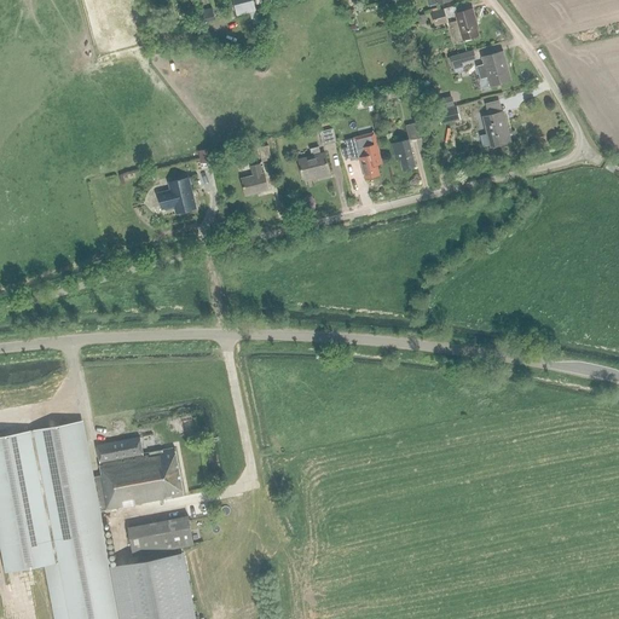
[(255,10),(252,0),(232,0),(235,5),(236,5),(238,15),(255,10)]
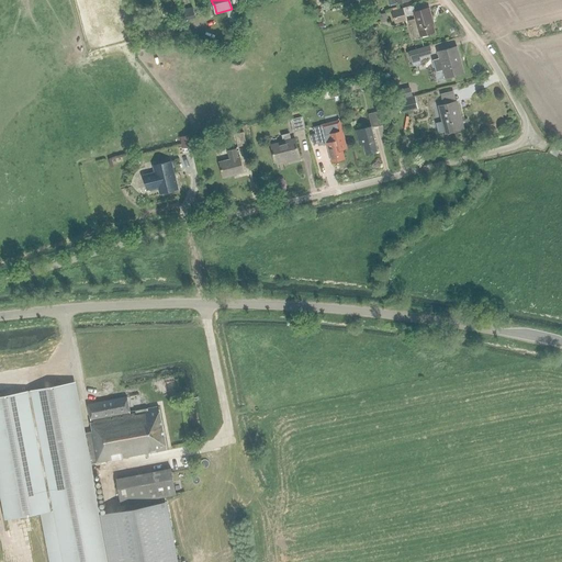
[(205,13),(203,4),(197,6),(199,15),(205,13)]
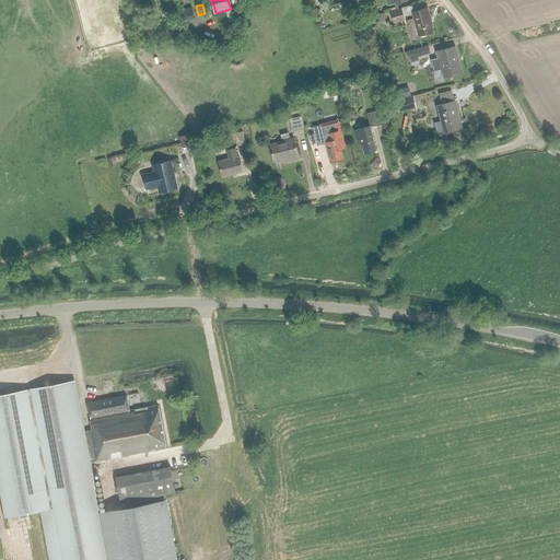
[(412,38),(433,32),(427,8),(412,11),(415,19),(408,21),(412,38)]
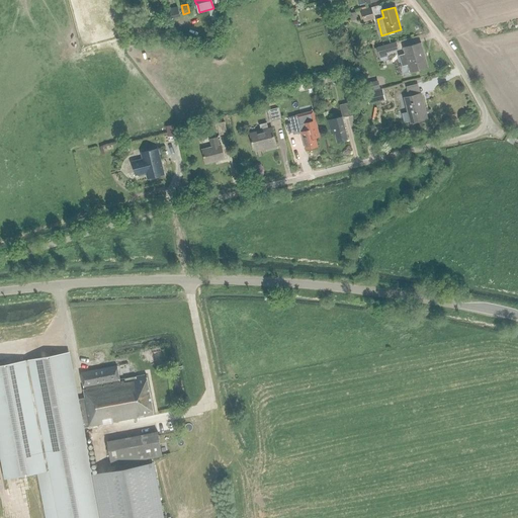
[(371,8),(362,10),(364,20),(374,18),(371,8)]
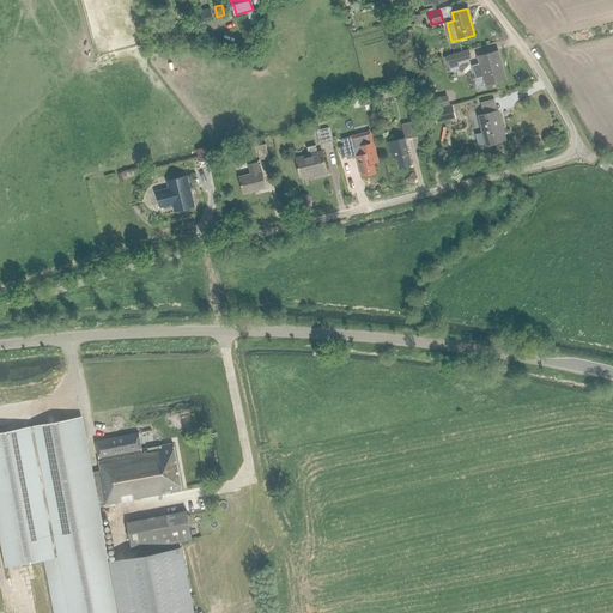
[(469,50),(455,54),(457,62),(472,59),(469,50)]
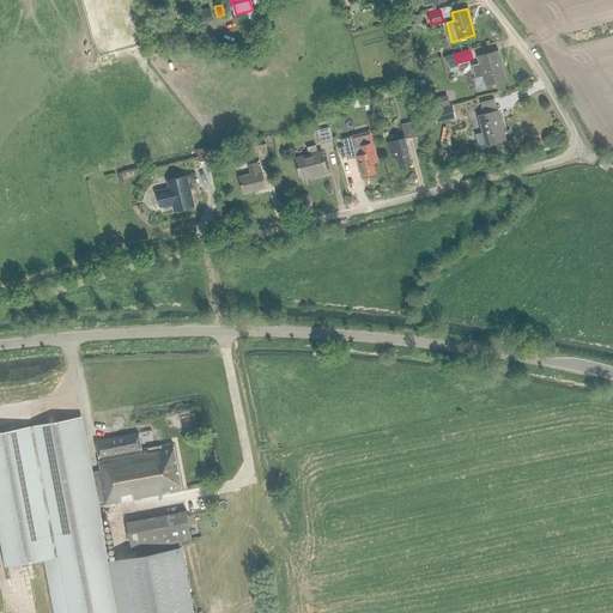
[(480,68),(475,70),(477,77),(483,76),(485,86),(507,79),(498,50),(477,56),(480,68)]
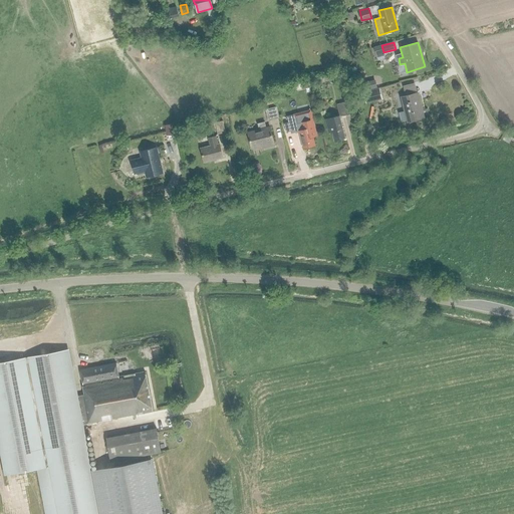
[(363,92),(366,103),(382,99),(379,88),(363,92)]
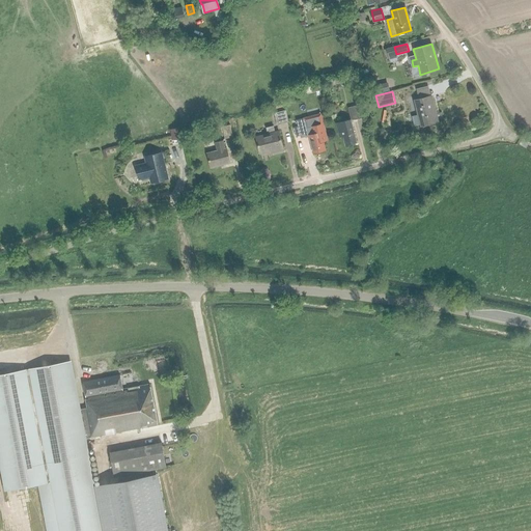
[(431,95),(414,101),(418,115),(412,116),(414,127),(420,124),(421,127),(438,121),(431,95)]
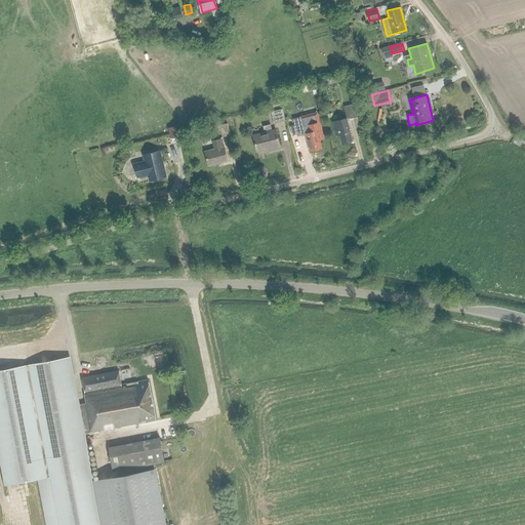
[(347,119),(333,122),(336,135),(339,135),(341,144),(353,140),(348,120),(359,117),(356,105),(344,108),(347,119)]
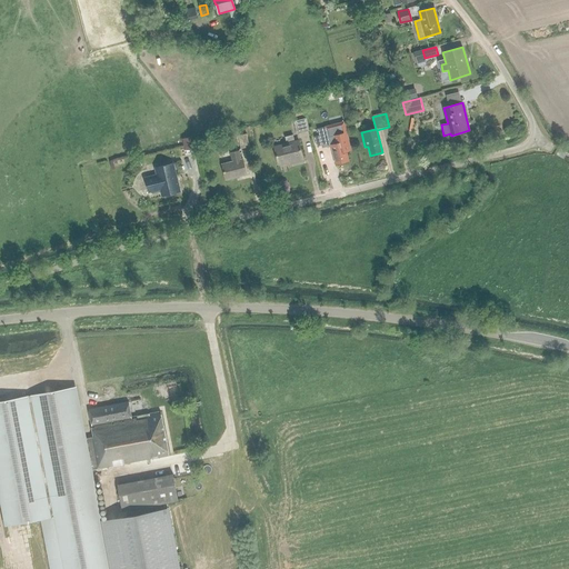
[(309,131),(306,118),(293,121),(297,135),(309,131)]
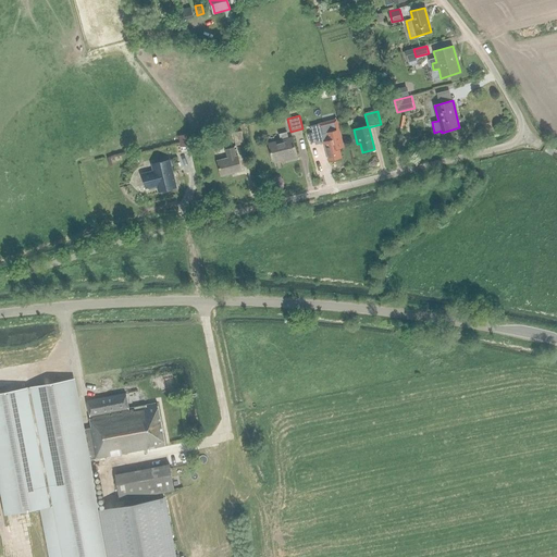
[(311,133),(308,134),(310,144),(314,143),(316,146),(324,143),(329,161),(332,161),(334,162),(337,161),(338,159),(342,158),(342,157),(341,157),(338,148),(343,147),(335,118),(334,119),(335,120),(310,127),(311,133)]
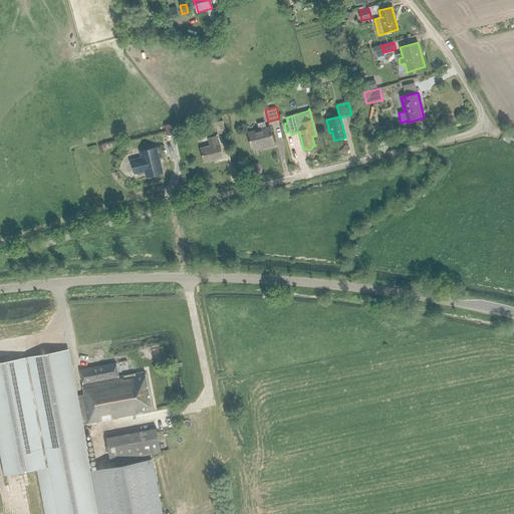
[(225,133),(222,120),(215,122),(218,135),(225,133)]
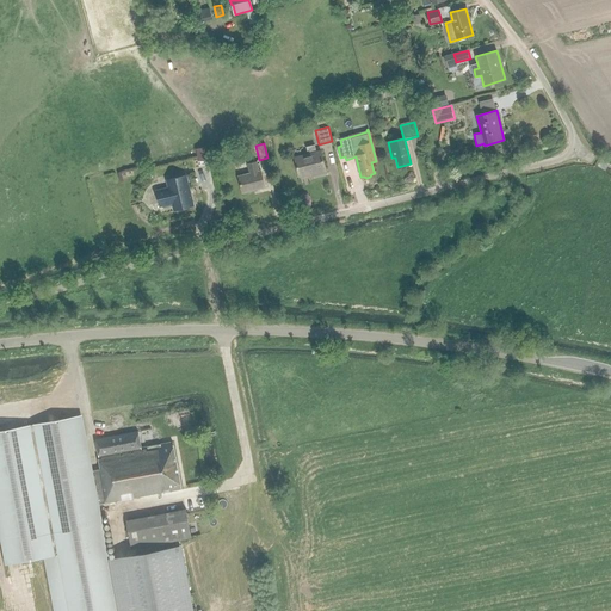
[(308,155),(294,159),(298,178),(315,174),(315,177),(326,174),(320,152),(316,153),(314,146),(307,148),(308,155)]
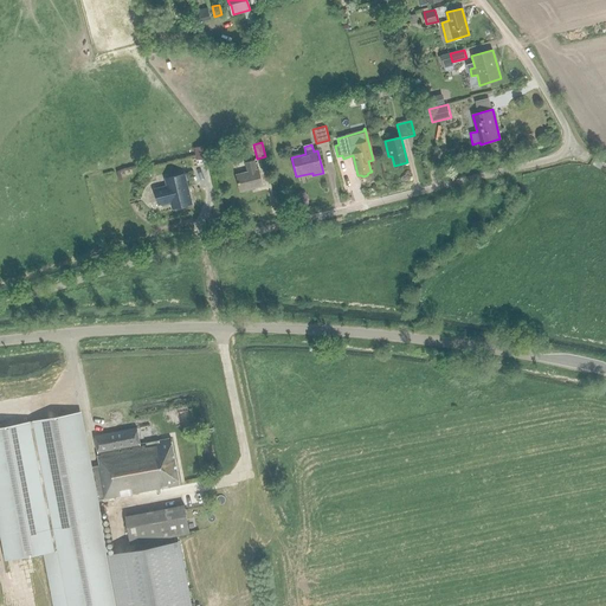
[(205,146),(193,148),(194,150),(195,156),(207,154),(205,147),(205,146)]
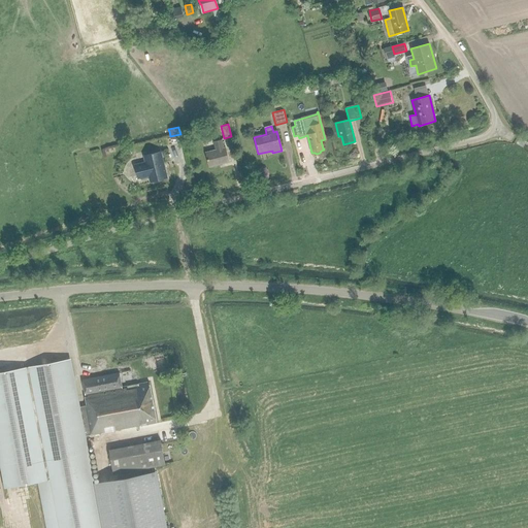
[(205,154),(209,167),(229,162),(226,149),(223,150),(221,139),(212,141),(215,151),(205,154)]
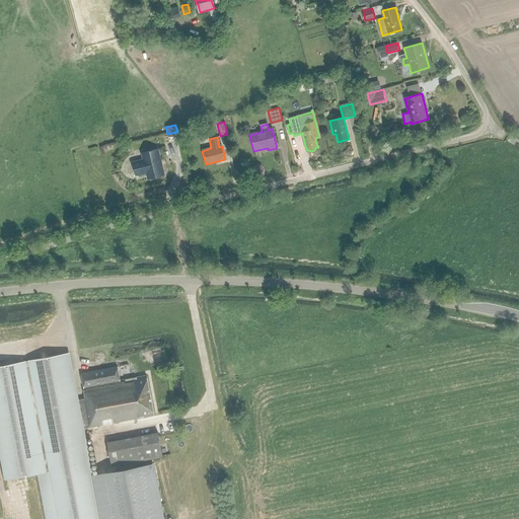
[(136,175),(146,172),(147,172),(148,178),(164,174),(158,149),(142,153),(144,159),(133,162),(136,175)]
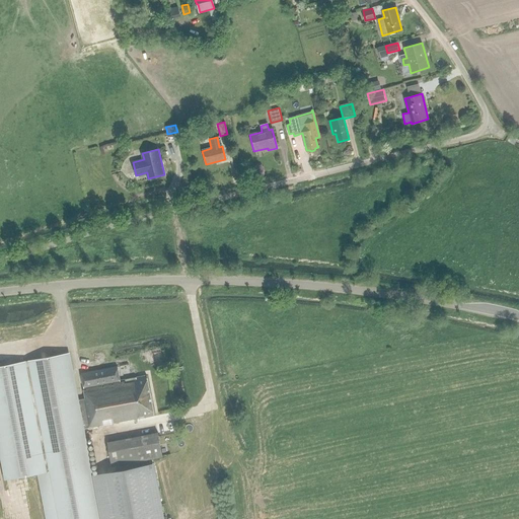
[(76,400),(68,354),(0,366),(0,446),(6,478),(39,472),(47,518),(99,518),(83,429),(153,416),(146,376),(120,380),(117,366),(81,373),(85,398),(76,400)]
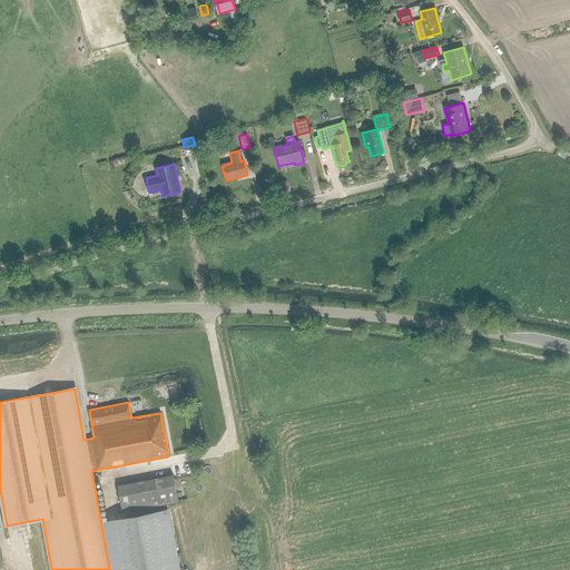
[(123,508),(180,498),(175,470),(118,481),(123,508)]
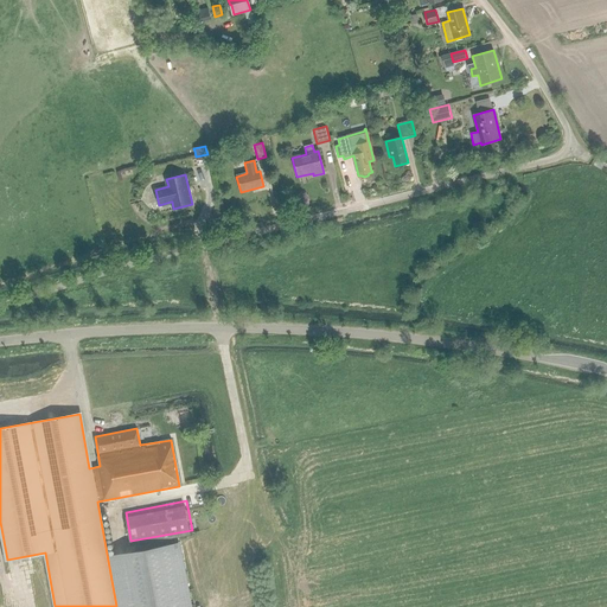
[(191,606),(179,542),(109,555),(119,606),(191,606)]
